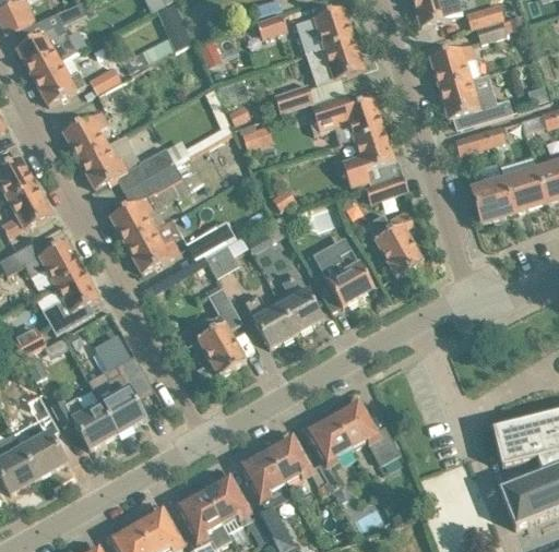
[(16,0),(0,7),(0,18),(7,34),(31,24),(20,0),(16,0)]
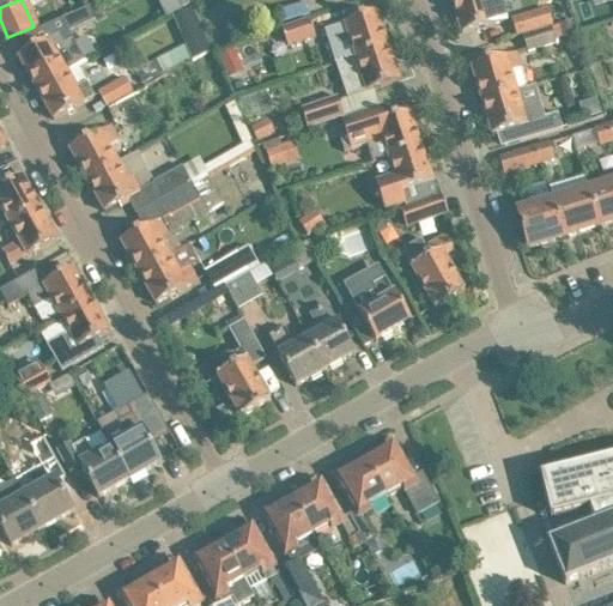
[(205,2),(218,37),(228,34),(216,0),(212,0),(205,2)]
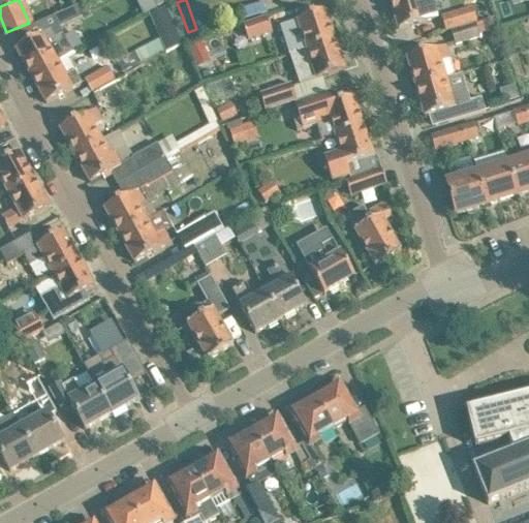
[(392,0),(399,24),(438,12),(434,0),(392,0)]
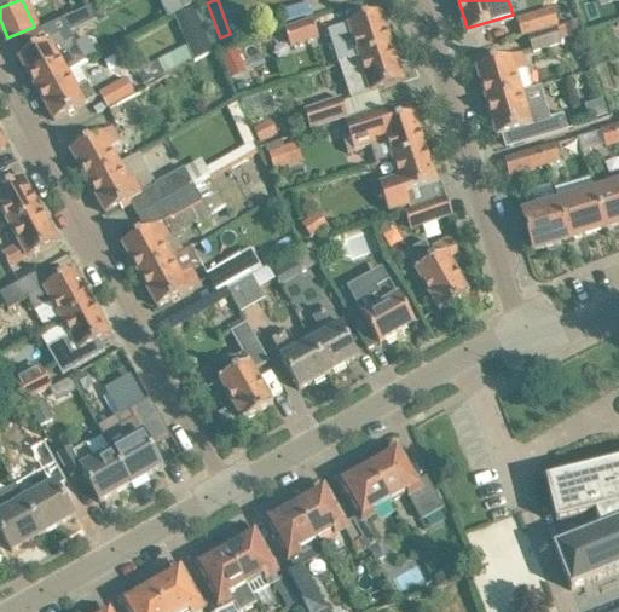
[(84,5),(62,13),(68,27),(90,18),(97,15),(91,1),(84,5)]
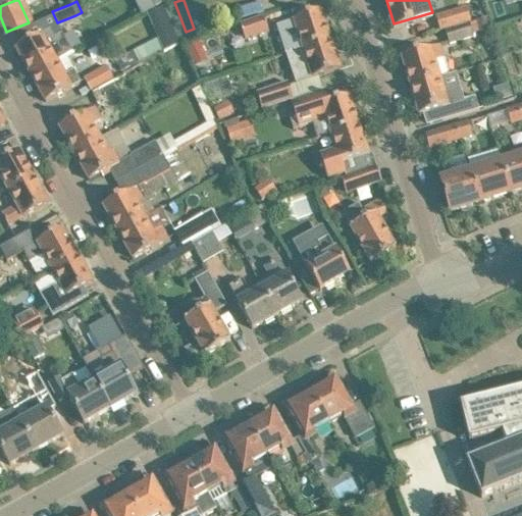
[(436,12),(440,24),(471,16),(468,4),(436,12)]
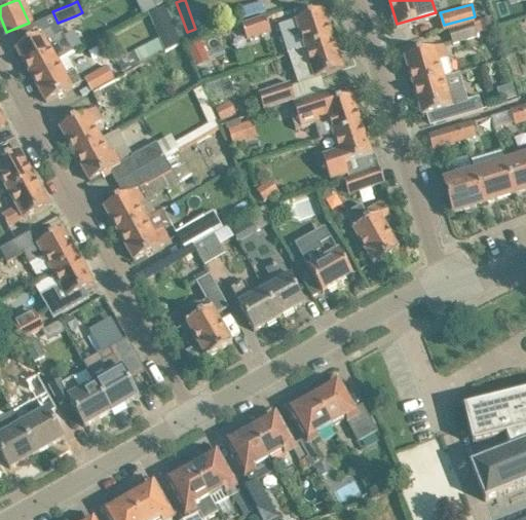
[(299,27),(304,43),(333,34),(323,6),(295,15),(279,21),(284,32),(299,27)]
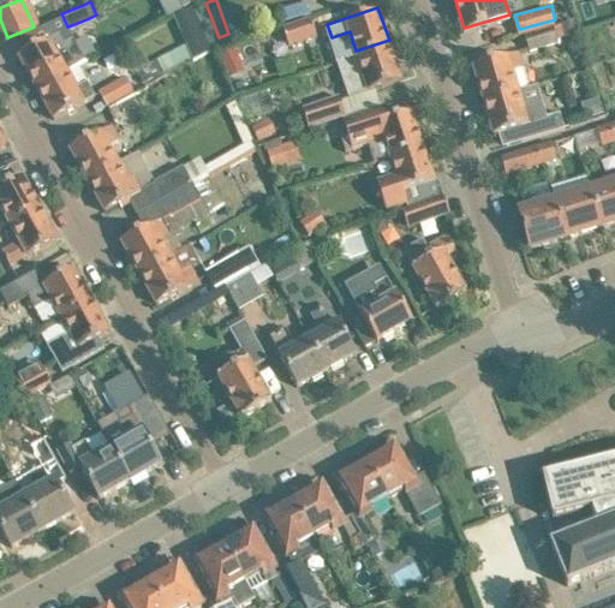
[(282,22),(290,42),(317,33),(310,13),(282,22)]
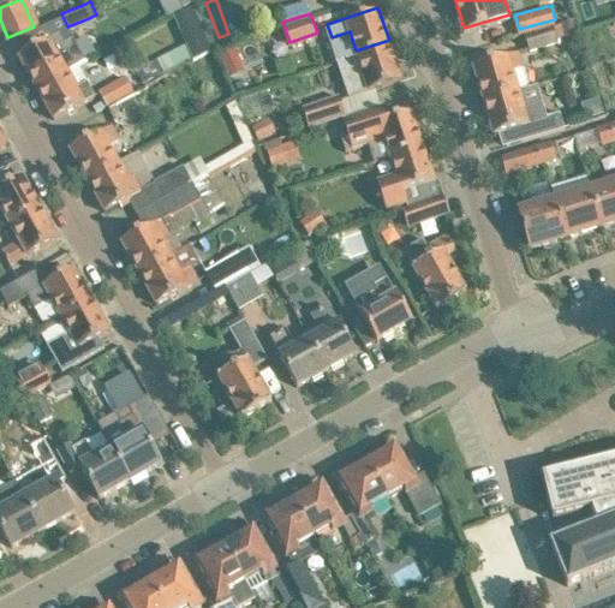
[(577,21),(555,24),(559,36),(578,33),(577,21)]
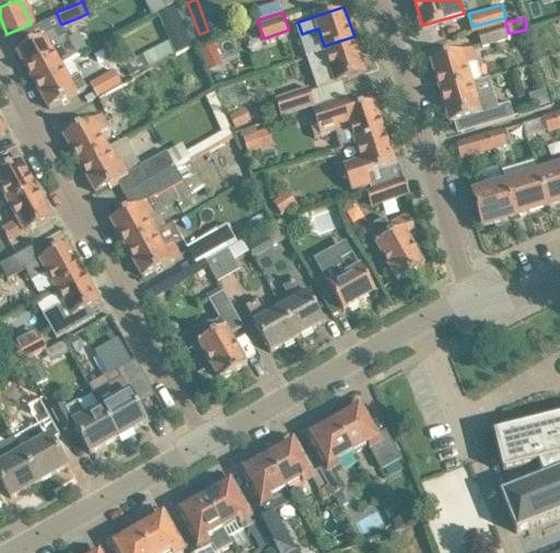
[(478,30),(483,46),(510,38),(509,33),(505,22),(478,30)]
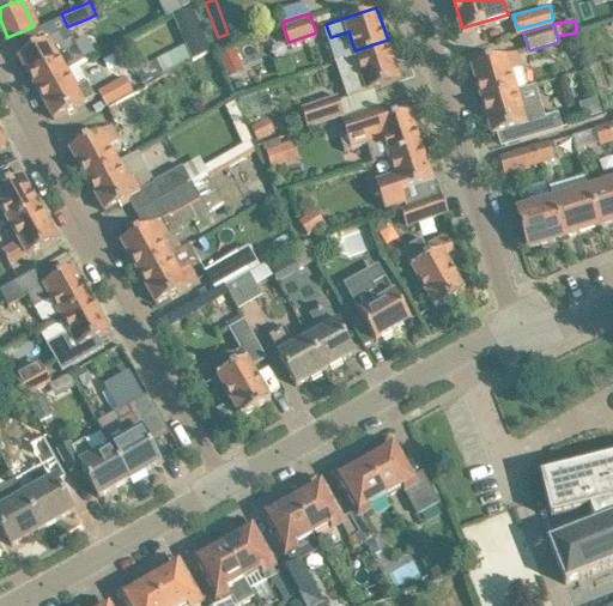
[(18,52),(36,83),(67,66),(66,65),(84,55),(72,35),(66,38),(60,28),(18,52)]
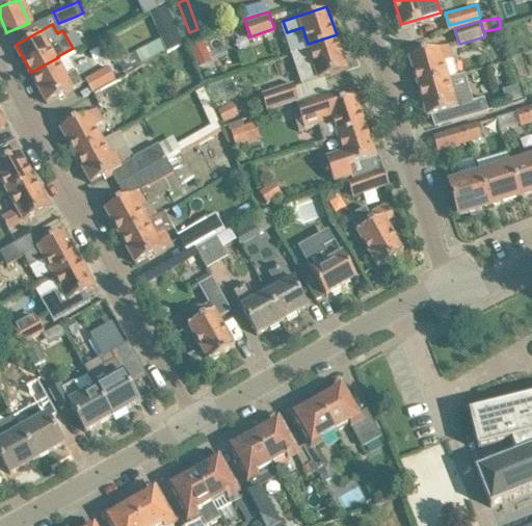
[(308,44),(292,50),(301,79),(346,66),(337,34),(308,44)]
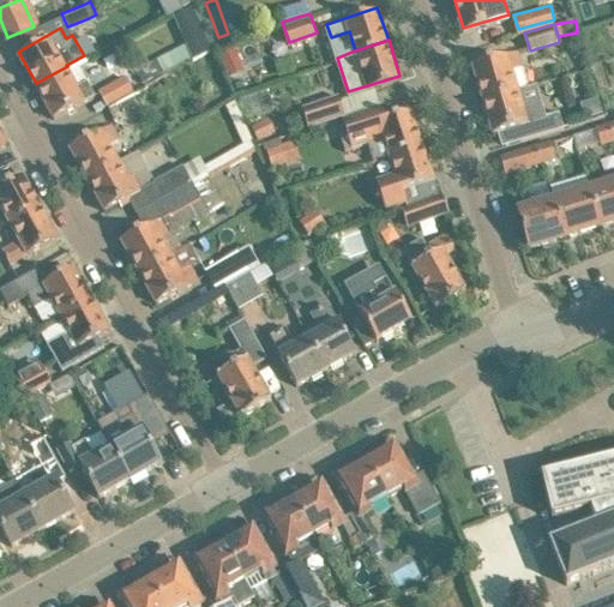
[(233,41),(218,48),(229,72),(244,65),(233,41)]
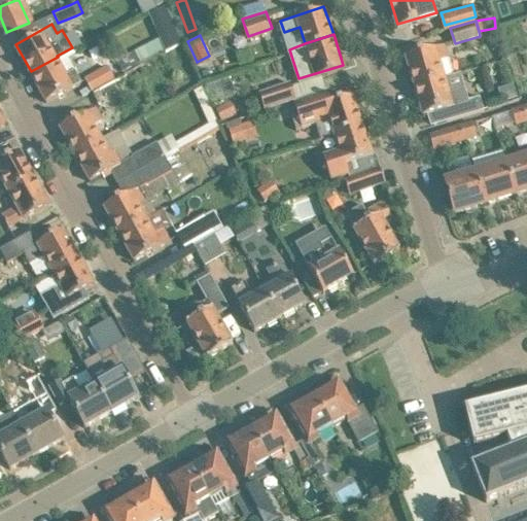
[(445,40),(406,51),(414,81),(444,72),(440,57),(449,54),(445,40)]
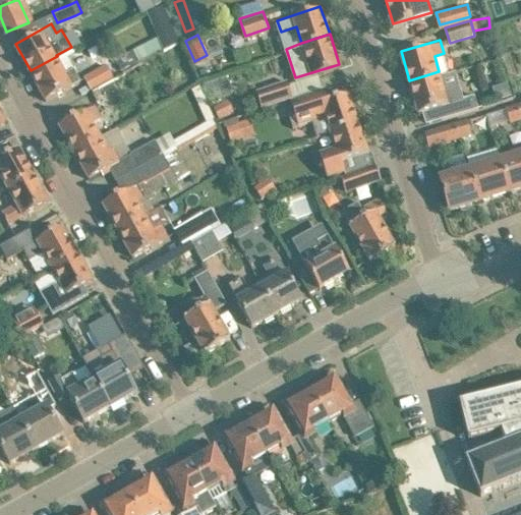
[(57,56),(31,70),(46,97),(80,77),(73,65),(64,69),(57,56)]
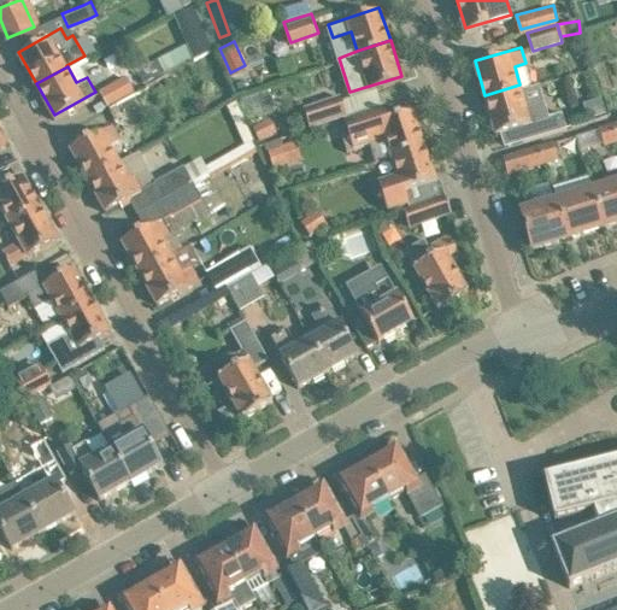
[(99,87),(110,104),(136,89),(127,71),(99,87)]
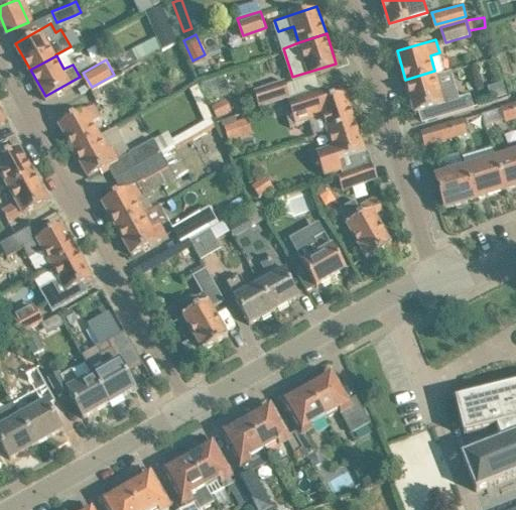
[(434,71),(405,80),(414,109),(418,108),(437,102),(440,113),(473,103),(469,91),(459,94),(455,82),(439,87),(435,72),(434,71)]
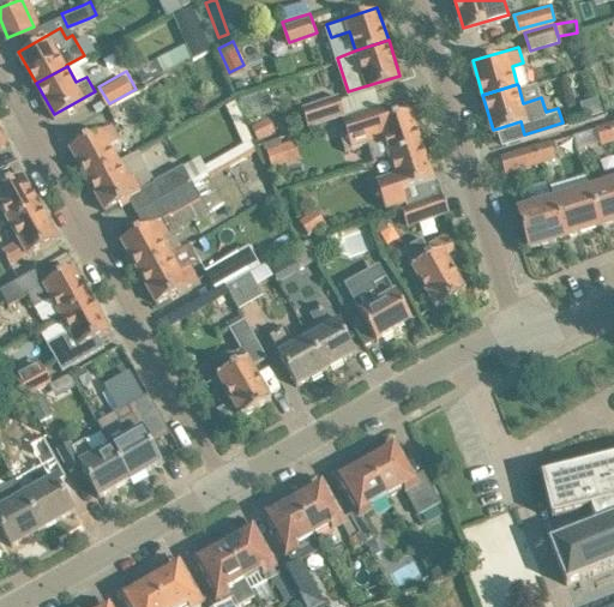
[(308,121),(344,109),(338,90),(302,103),(308,121)]
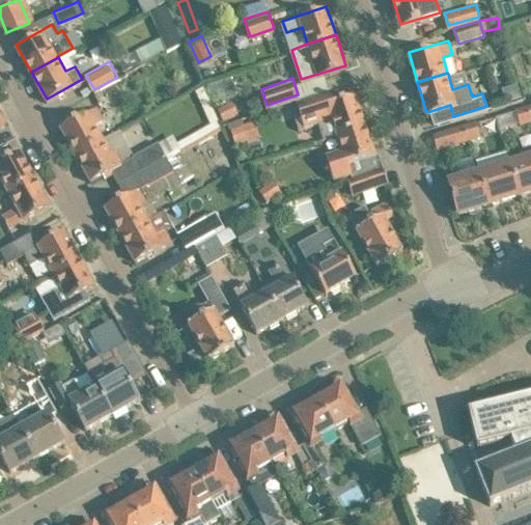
[(516,81),(501,85),(505,99),(521,93),(516,81)]
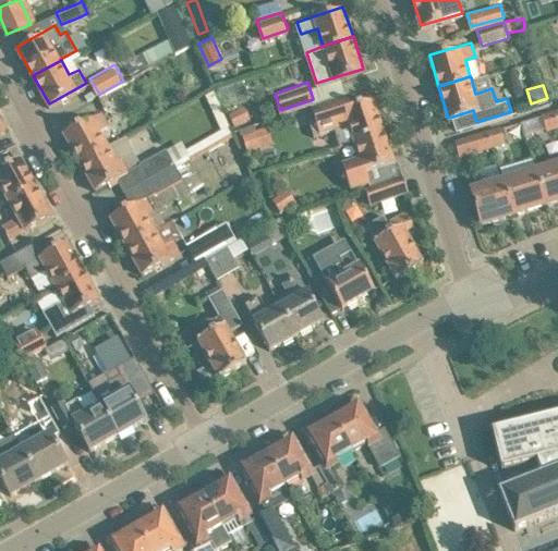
[(340,142),(353,137),(383,127),(373,97),(352,105),(347,92),(310,103),(313,115),(308,117),(314,133),(335,125),(340,142)]
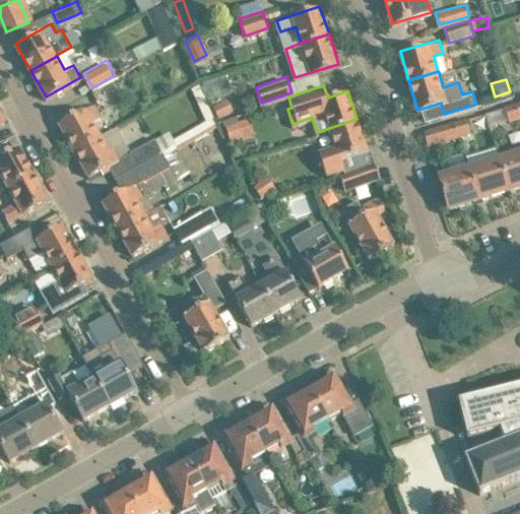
[(233,109),(226,97),(212,104),(218,116),(233,109)]
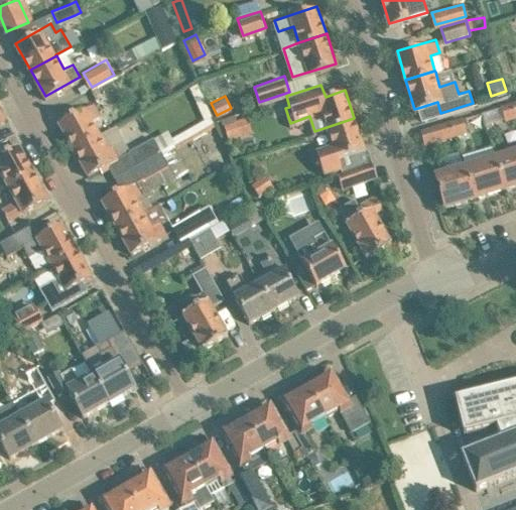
[(58,120),(73,146),(114,123),(106,108),(99,112),(94,101),(58,120)]
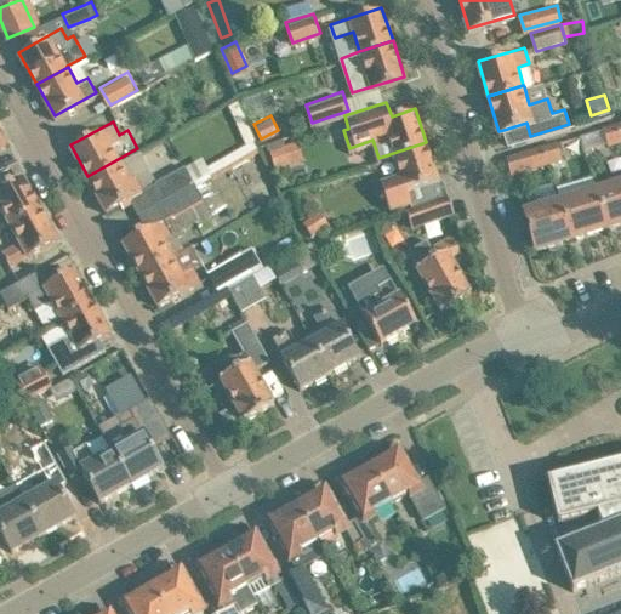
[(620,138),(620,132),(619,124),(603,128),(608,143),(620,138)]
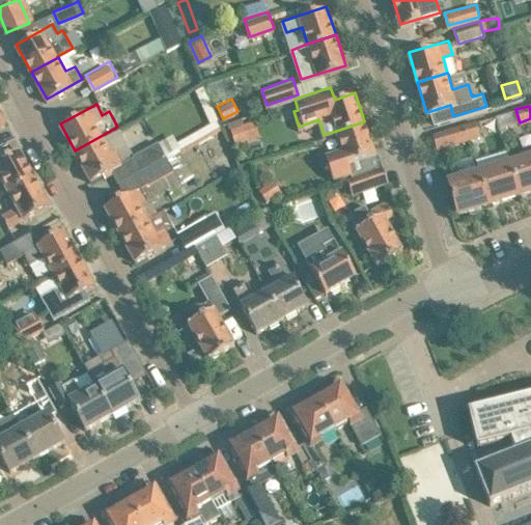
[(231,123),(236,140),(253,134),(248,118),(231,123)]
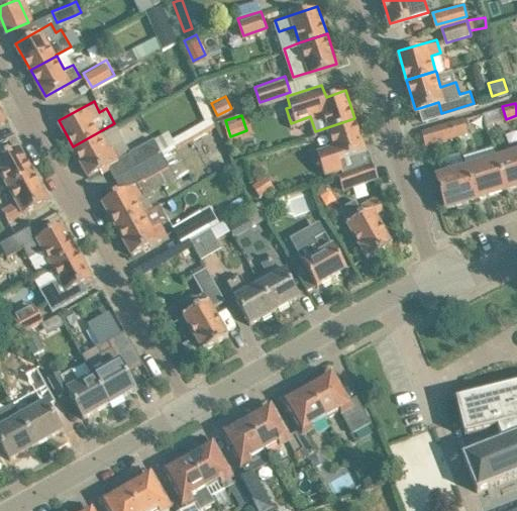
[(459,116),(451,119),(456,132),(463,130),(459,116)]
